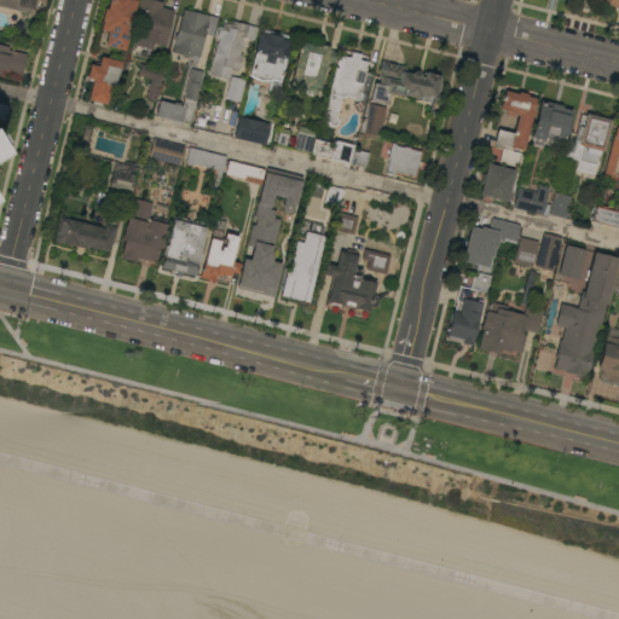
[(0,6),(0,0),(35,0),(32,15),(0,6)]
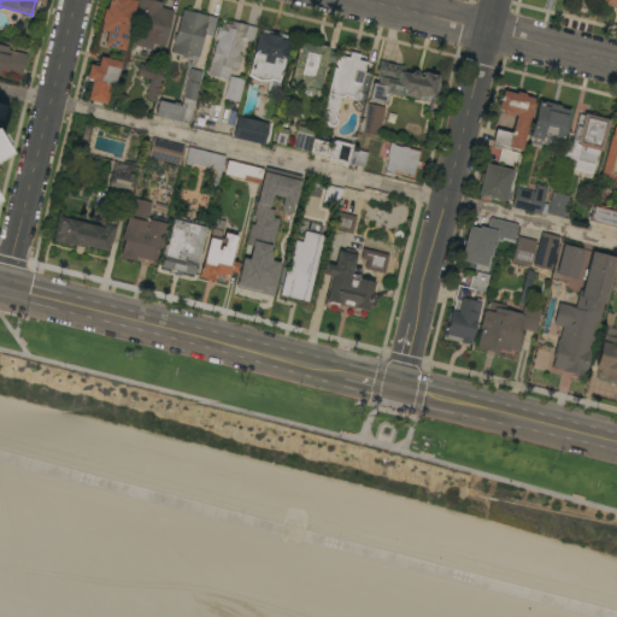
[(124,51),(105,46),(107,33),(100,30),(103,22),(101,22),(105,10),(107,10),(109,0),(133,0),(137,1),(124,51)]
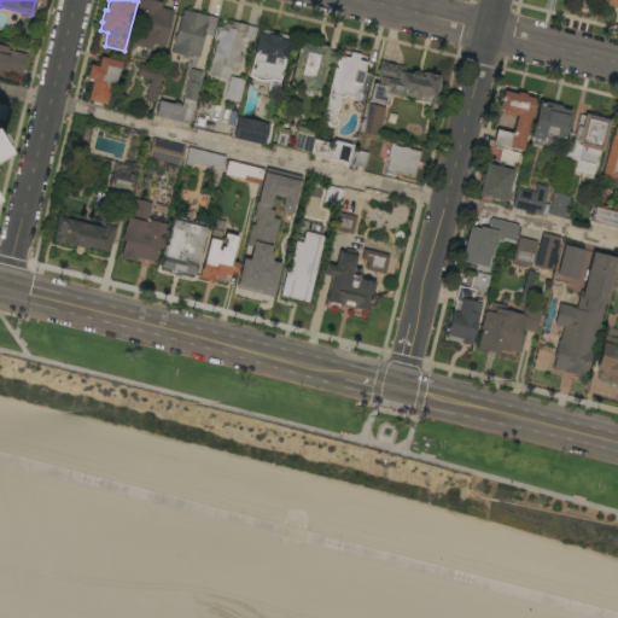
[(165,47),(153,44),(152,50),(135,46),(136,40),(134,39),(138,24),(140,25),(143,12),(136,11),(139,0),(151,0),(163,3),(162,9),(173,11),(165,47)]
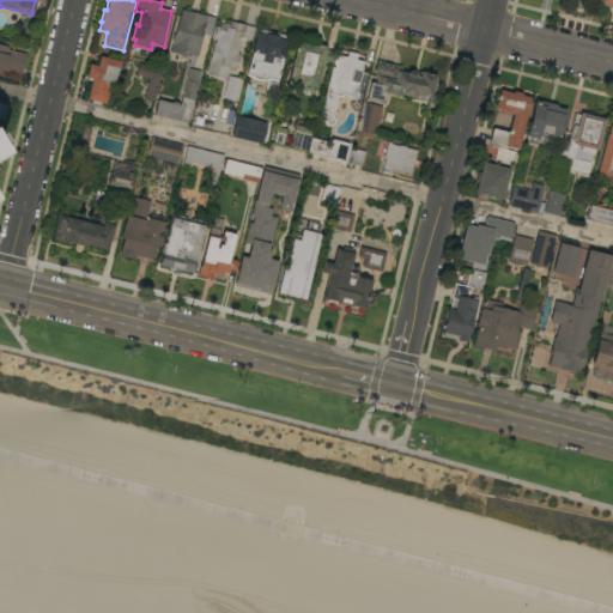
[(173,42),(171,42),(174,35),(175,35),(180,16),(181,16),(182,10),(216,18),(211,36),(204,35),(198,58),(196,62),(186,59),(187,56),(170,53),(173,42)]
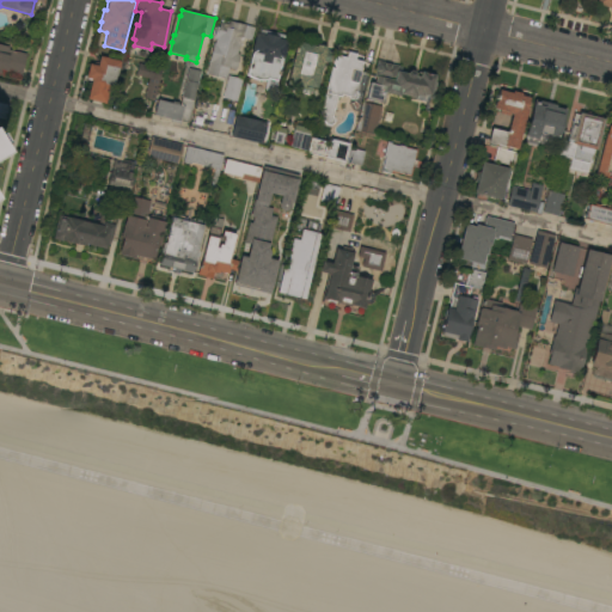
[(214,44),(215,44),(216,40),(214,38),(216,28),(219,28),(220,23),(228,25),(230,23),(254,28),(251,41),(243,38),(240,47),(239,47),(238,54),(240,55),(239,56),(244,57),(242,67),(237,66),(237,71),(228,68),(226,79),(207,74),(214,44)]
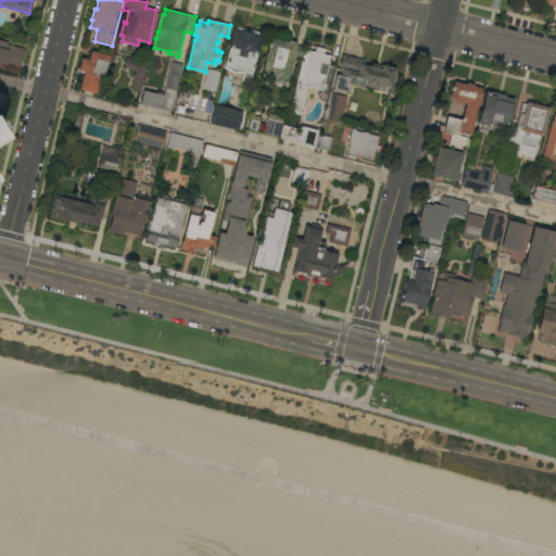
[(257,33),(256,36),(261,37),(256,57),(255,57),(251,74),(242,73),(240,74),(237,74),(232,73),(227,71),(224,68),(228,49),(227,49),(231,32),(236,33),(237,28),(257,33)]
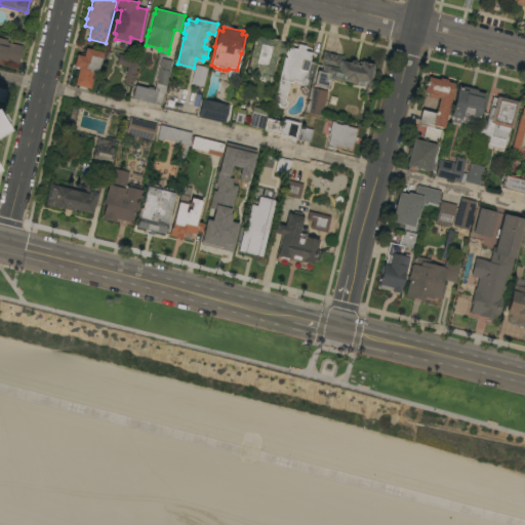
[(255,36),(271,40),(272,38),(279,40),(279,42),(280,42),(279,43),(285,44),(283,54),(277,53),(272,76),(270,75),(270,76),(264,75),(264,74),(259,73),(258,77),(246,74),(255,36)]
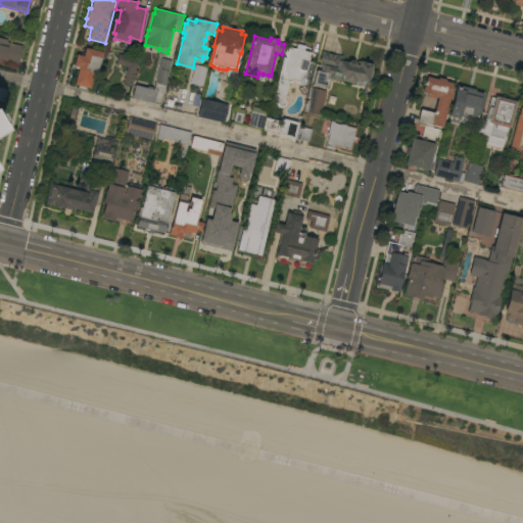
[(0,38),(7,40),(7,43),(22,47),(18,67),(0,63),(0,38)]
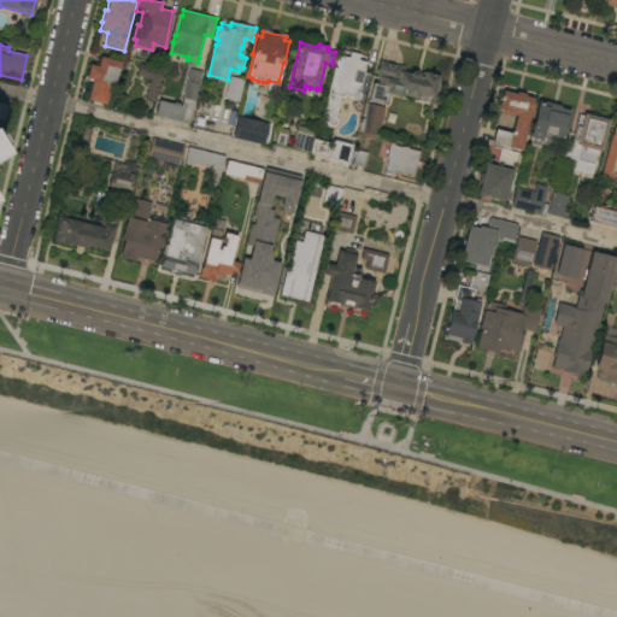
[(350,58),(351,53),(359,56),(358,60),(366,63),(364,72),(372,75),(365,100),(360,99),(357,101),(353,100),(352,97),(345,95),(344,98),(340,97),(335,118),(336,121),(336,124),(333,127),(329,127),(327,122),(322,121),(334,69),(338,69),(339,68),(338,66),(336,65),(336,63),(336,62),(339,59),(340,57),(341,57),(350,58)]
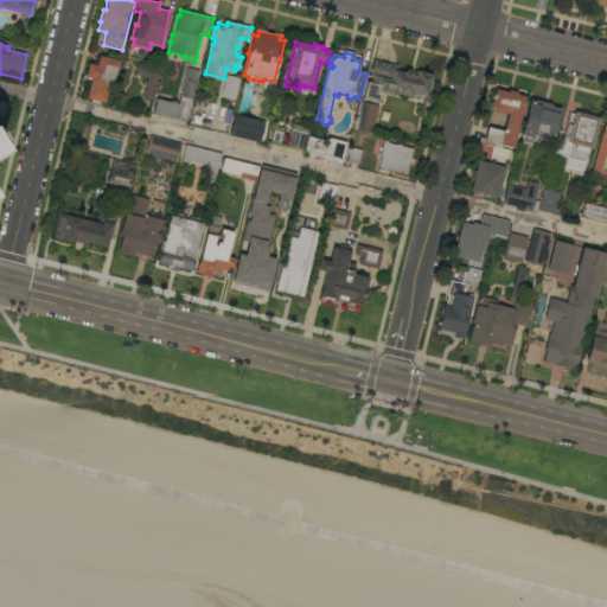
[(120,62),(119,69),(116,68),(113,85),(109,84),(104,103),(87,98),(90,81),(87,80),(88,78),(85,77),(89,64),(94,65),(95,62),(97,63),(98,56),(120,62)]
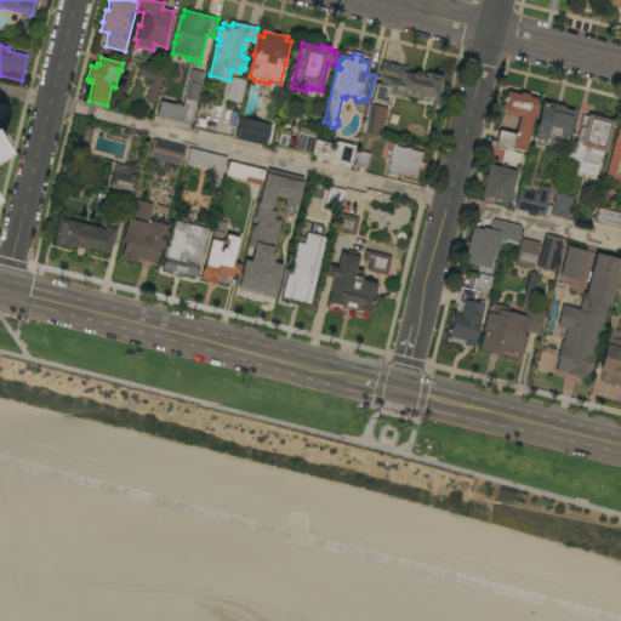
[(404,67),(404,68),(408,69),(408,72),(415,74),(415,73),(416,72),(419,72),(420,72),(421,73),(422,75),(425,73),(427,74),(428,73),(443,77),(440,84),(443,84),(440,92),(439,92),(438,96),(439,97),(439,98),(439,100),(438,101),(436,101),(434,101),(434,98),(431,97),(429,98),(423,97),(422,100),(406,96),(406,98),(391,95),(388,106),(371,101),(375,84),(381,85),(382,79),(380,79),(383,62),(404,67)]
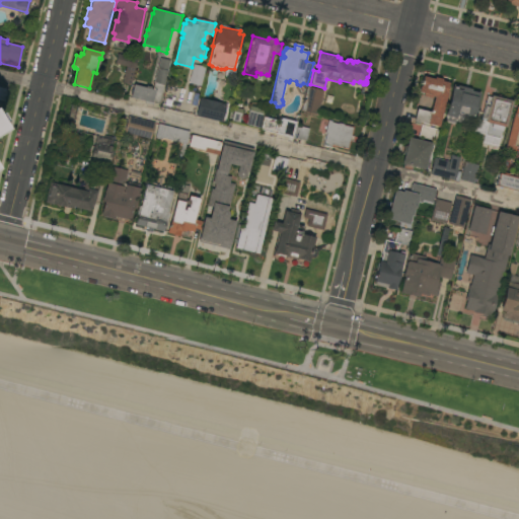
[(138,59),(132,84),(123,82),(127,67),(116,64),(119,54),(138,59)]
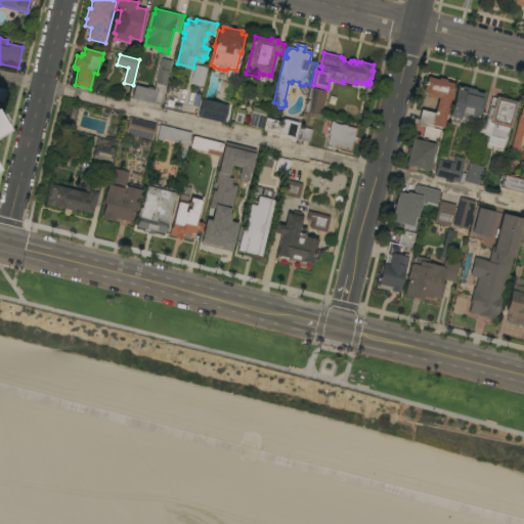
[(161,105),(154,104),(154,106),(145,104),(146,102),(132,99),(135,86),(147,89),(147,87),(154,88),(153,90),(154,91),(162,58),(172,61),(161,105)]
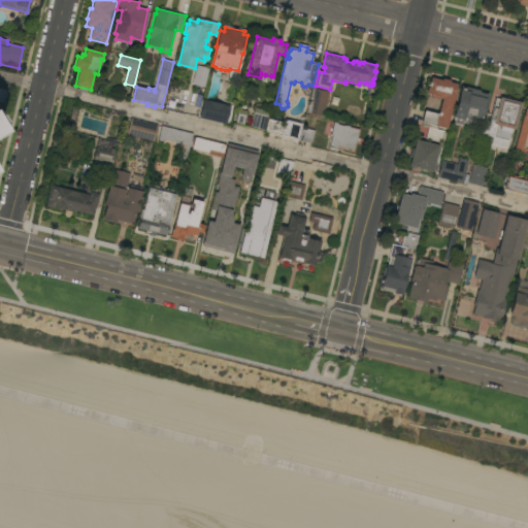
[(197,66),(208,69),(204,88),(192,85),(197,66)]
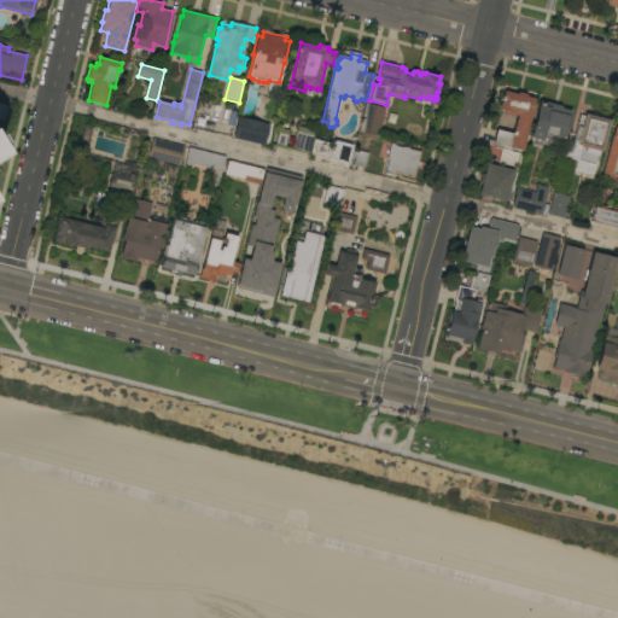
[(517,94),(517,93),(526,94),(526,97),(535,99),(531,111),(532,111),(523,151),(511,149),(511,151),(519,153),(517,163),(514,162),(513,167),(499,163),(502,149),(495,147),(495,145),(493,145),(496,130),(513,134),(517,116),(514,115),(514,117),(503,115),(503,111),(499,110),(500,104),(501,104),(505,92),(517,94)]
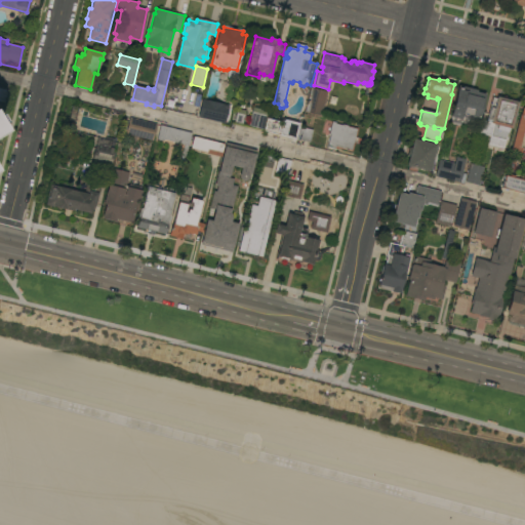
[(312,86),(314,86),(313,88),(327,91),(322,116),(306,112),(312,86)]
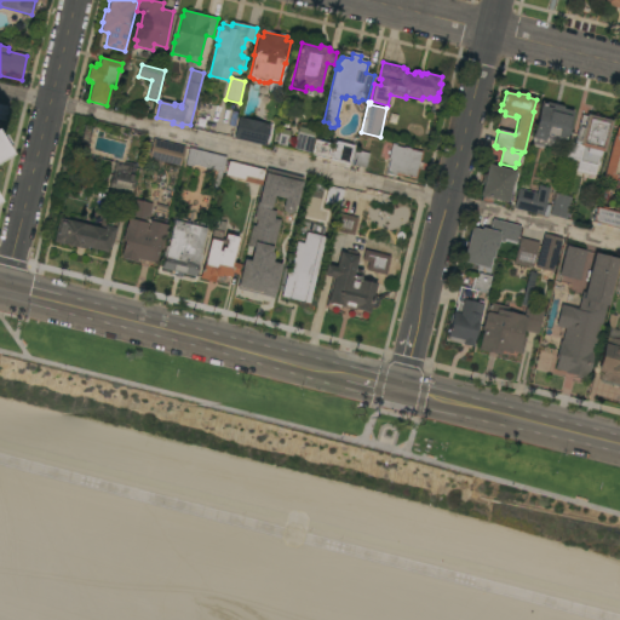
[(563,107),(563,109),(573,112),(567,139),(545,133),(544,141),(533,138),(541,102),(563,107)]
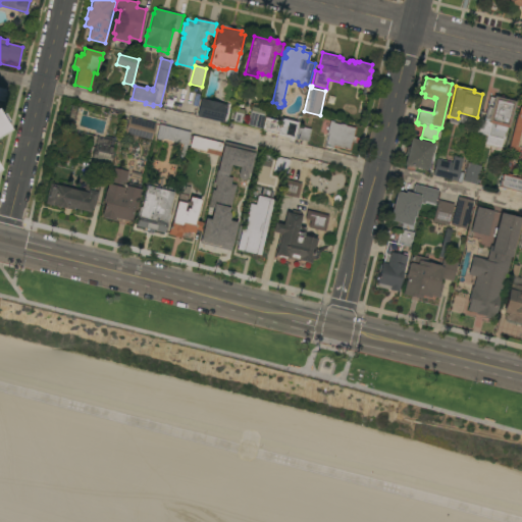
[(176,104),(170,102),(169,108),(162,106),(167,87),(180,90),(176,104)]
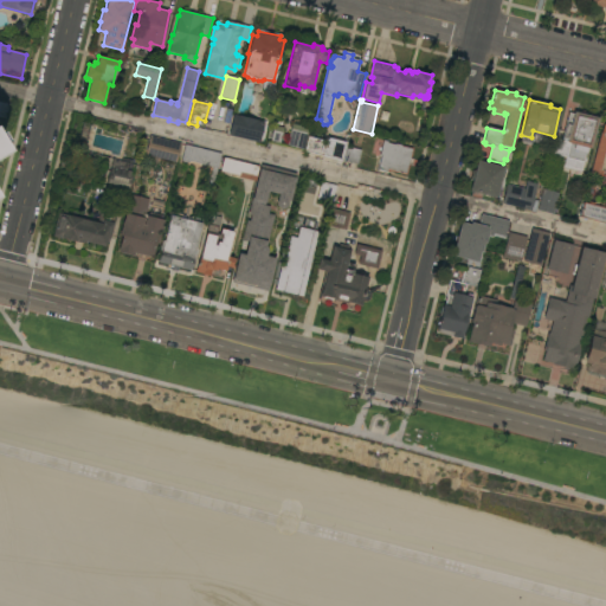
[(0,102),(10,105),(6,118),(0,117),(0,102)]
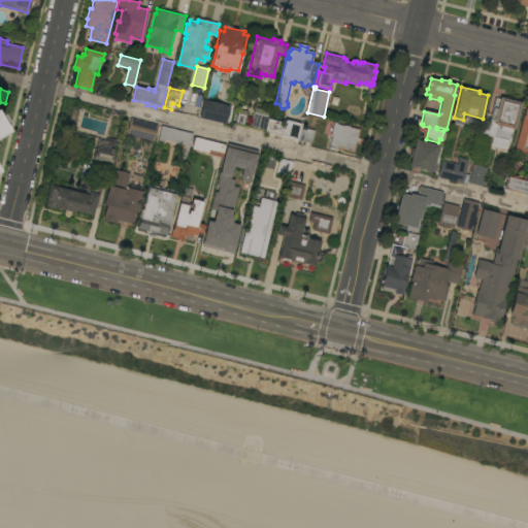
[(495,99),(499,99),(500,97),(502,98),(502,97),(520,101),(519,102),(522,103),(515,130),(512,129),(510,134),(509,138),(510,138),(510,141),(508,140),(508,141),(493,137),(496,125),(494,125),(494,124),(490,123),(495,99)]
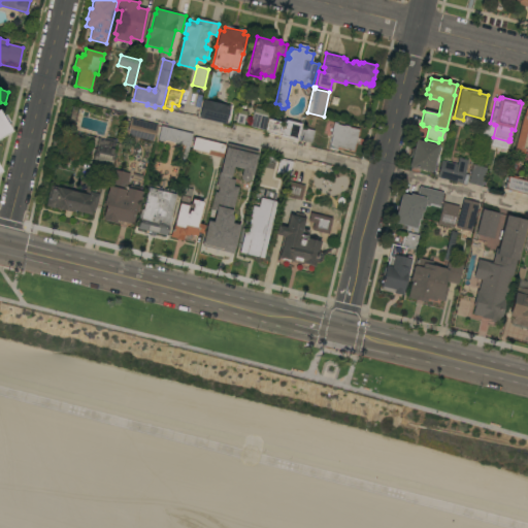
[(230,106),(226,124),(199,119),(203,100),(230,106)]
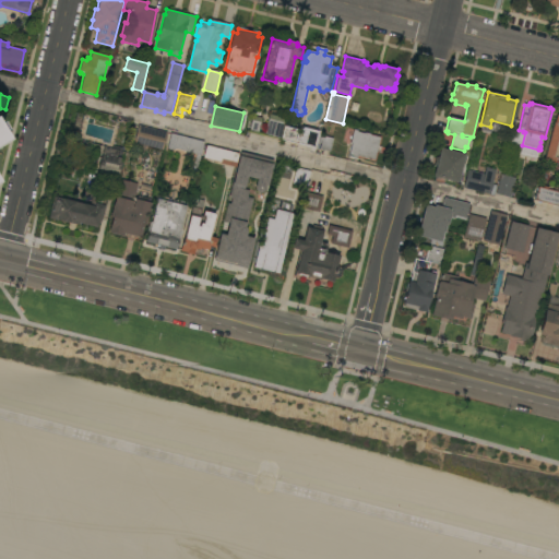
[(286,119),(284,127),(298,130),(297,133),(300,134),(301,128),(319,131),(314,147),(264,135),(270,115),(286,119)]
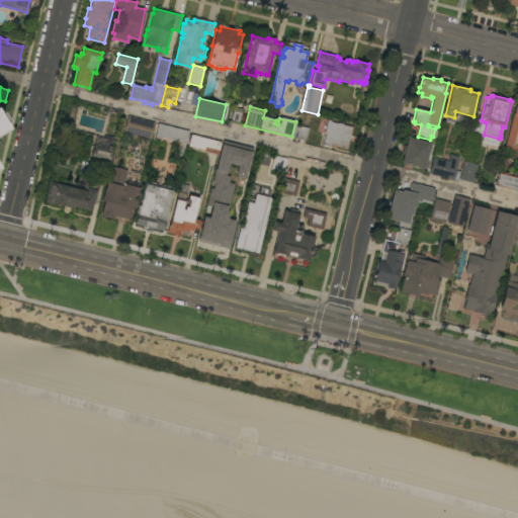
[(513,113),(514,113),(515,106),(517,107),(517,148),(514,147),(513,153),(504,150),(513,113)]
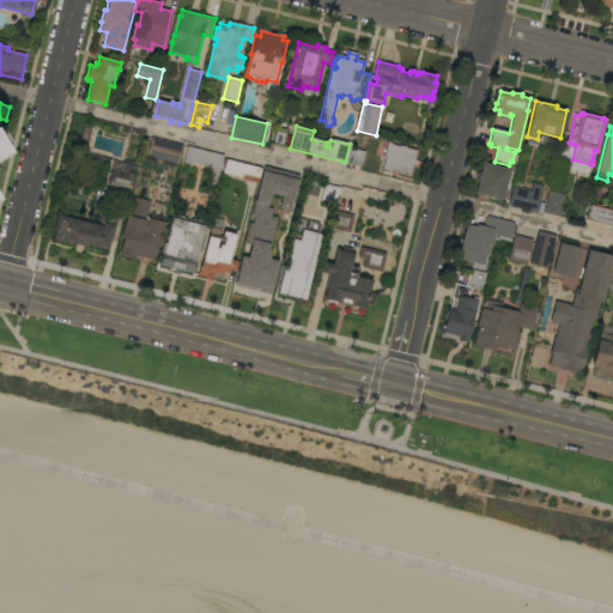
[(183,145),(178,165),(147,157),(152,138),(183,145)]
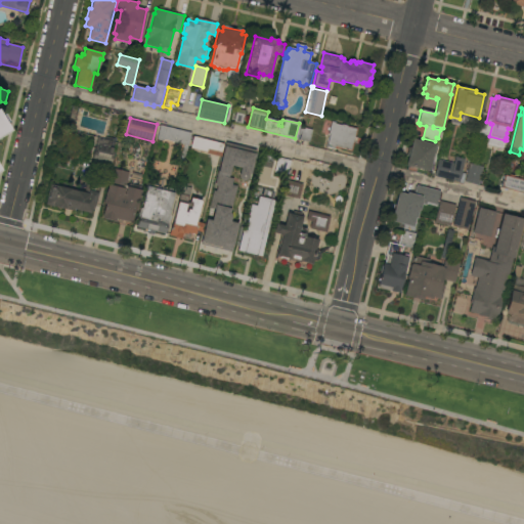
[(335,123),(335,124),(342,126),(342,124),(357,128),(355,137),(357,138),(356,143),(354,143),(352,151),(335,147),(335,148),(328,146),(330,135),(321,133),(323,120),(335,123)]
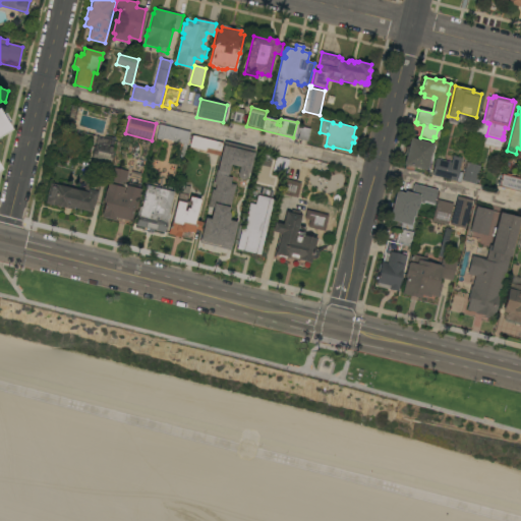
[(190,132),(183,160),(179,159),(183,143),(163,138),(163,140),(156,138),(160,124),(190,132)]
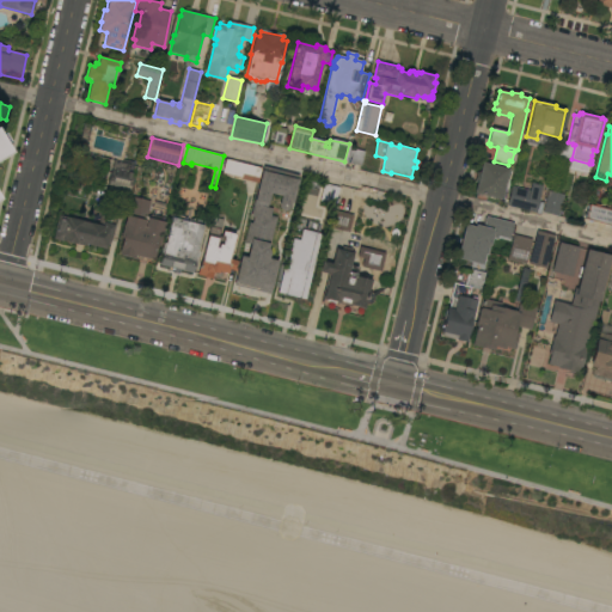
[(350,148),(365,152),(361,166),(348,163),(350,148)]
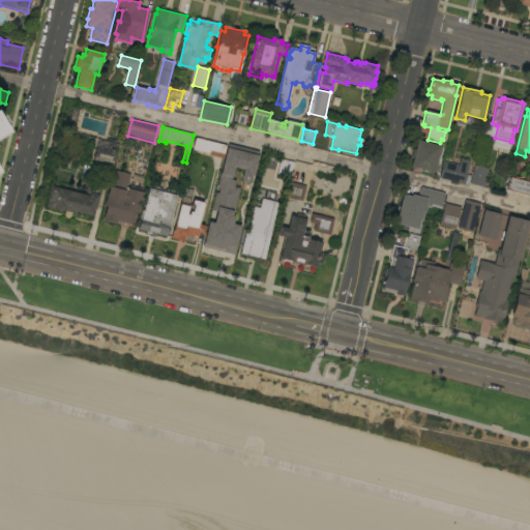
[(227,146),(224,158),(209,155),(209,154),(193,150),(196,138),(227,146)]
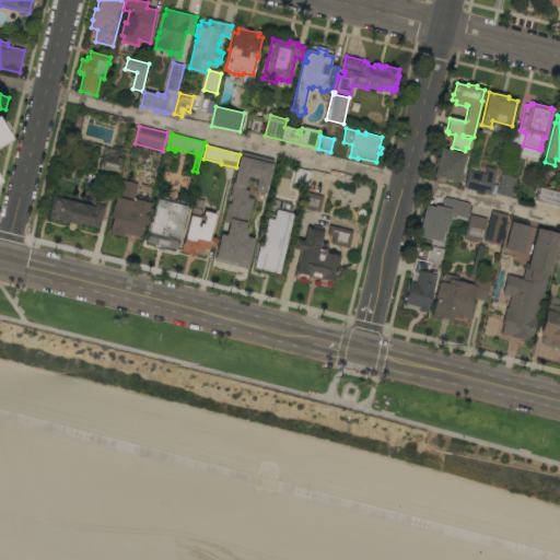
[(125,152),(120,175),(98,170),(104,148),(125,152)]
